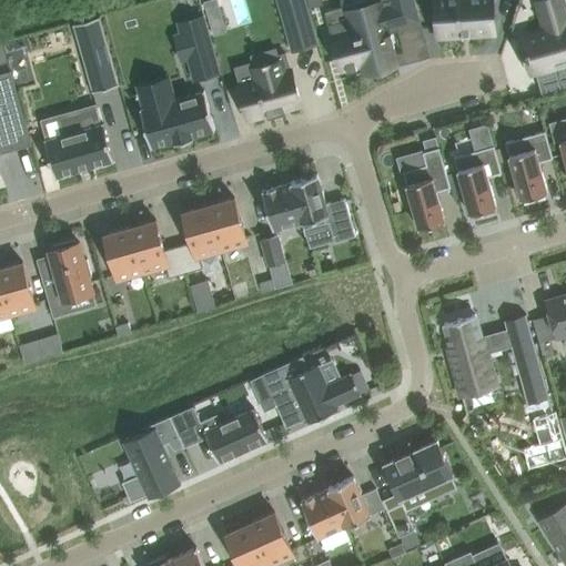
[(302,0),(276,0),(292,52),(315,46),(302,0)]
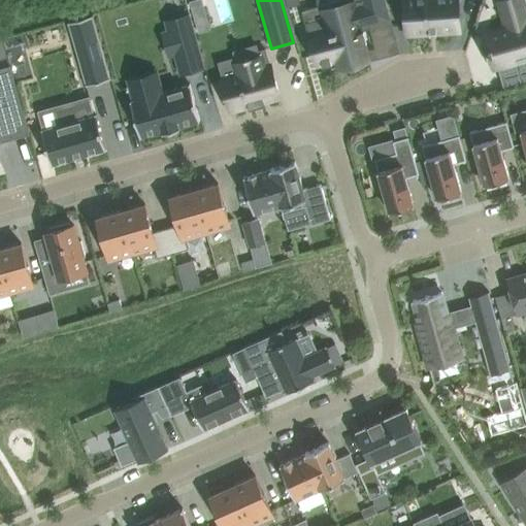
[(296,0),(283,0),(286,9),(298,6),(296,0)]
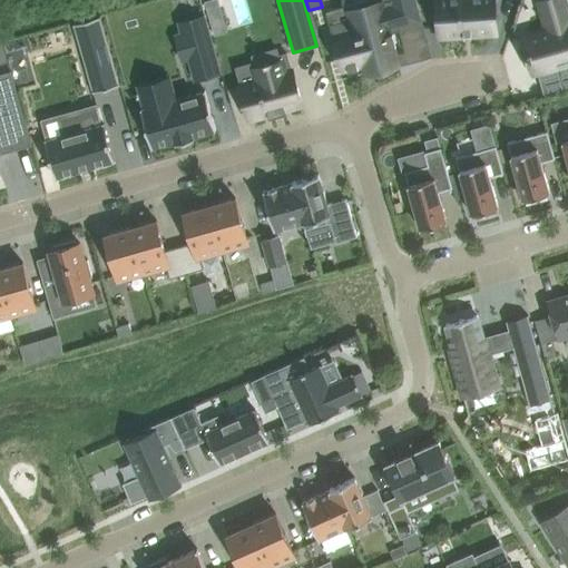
[(344,21),(329,26),(338,59),(341,71),(346,70),(348,72),(349,72),(348,69),(361,66),(363,75),(389,67),(395,66),(387,30),(418,22),(419,21),(412,0),(388,0),(389,1),(385,2),(346,13),(349,20),(344,21)]
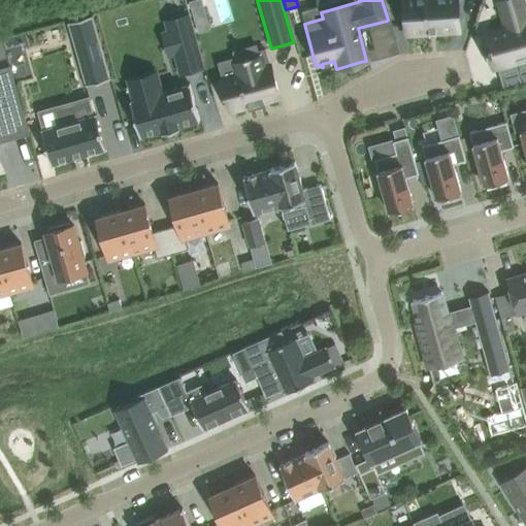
[(407,0),(403,0),(406,36),(457,32),(454,0),(407,0)]
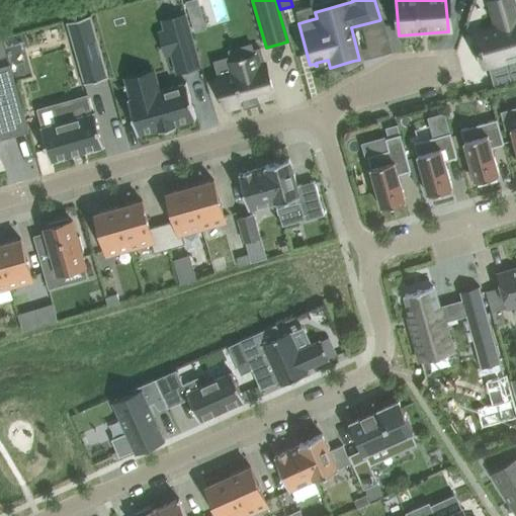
[(198,6),(186,9),(193,32),(205,29),(198,6)]
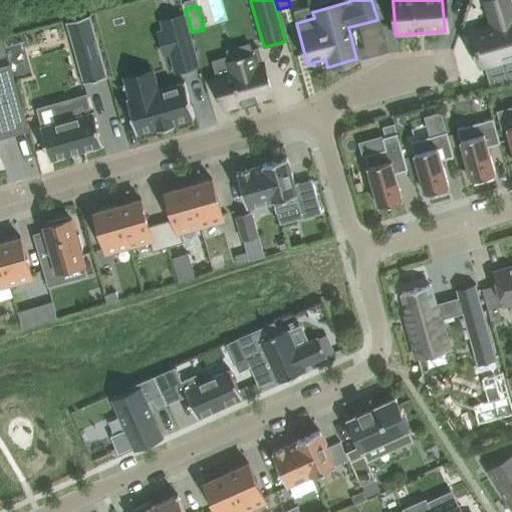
[(88,15),(65,21),(84,83),(104,78),(88,15)]
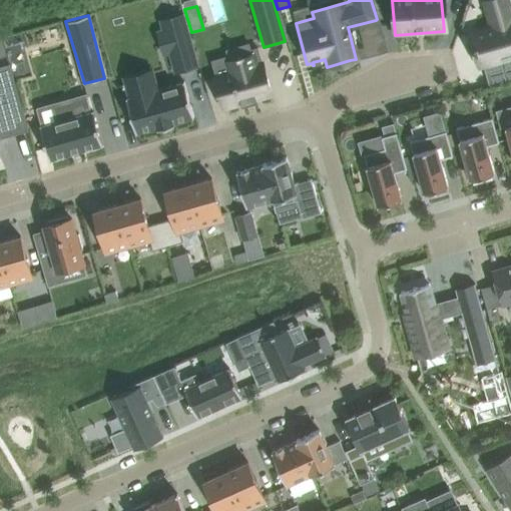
[(492,31),(470,38),(476,59),(480,58),(482,65),(502,59),(508,81),(510,80),(510,22),(509,15),(489,21),(492,31)]
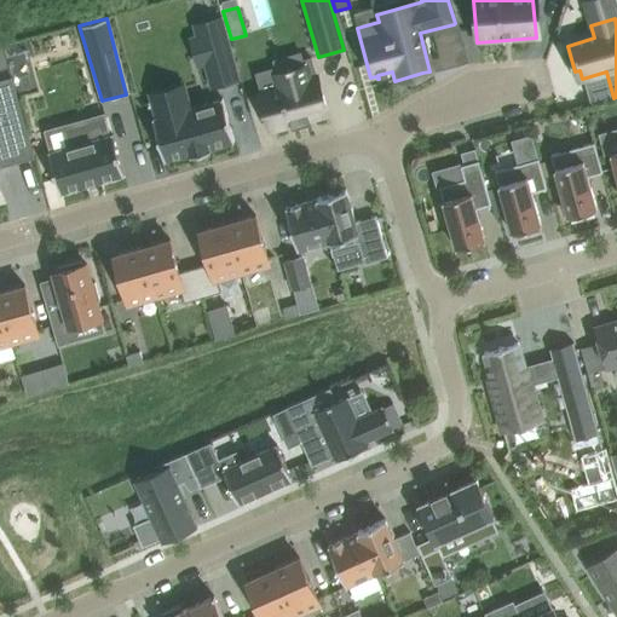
[(221,24),(186,34),(195,62),(202,59),(209,88),(238,81),(221,24)]
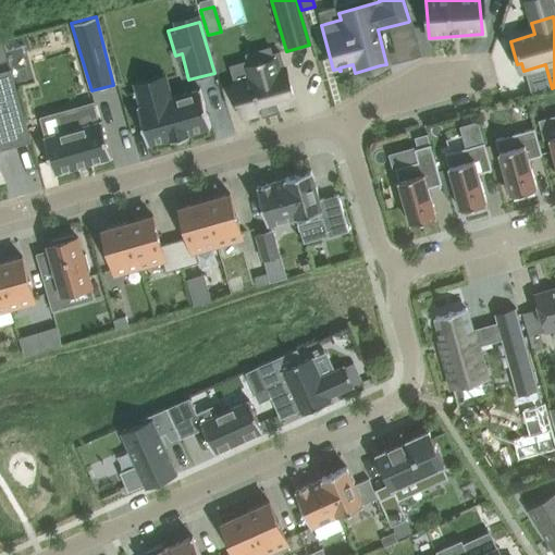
[(232,86),(241,118),(260,112),(261,116),(279,111),(276,107),(293,102),(284,71),(276,73),(272,61),(247,68),(251,81),(232,86)]
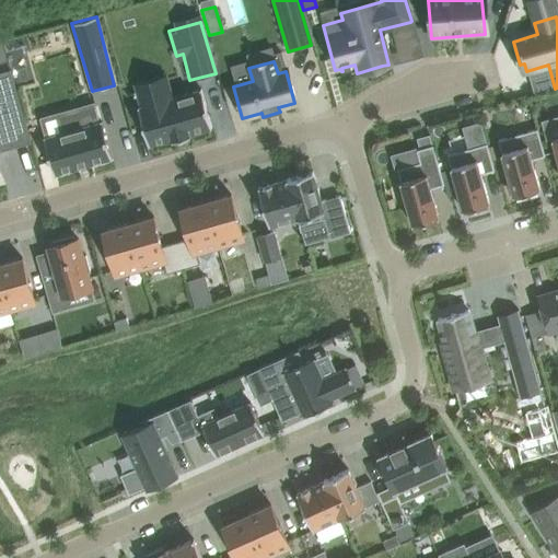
[(9,71),(0,73),(0,153),(31,144),(9,71)]
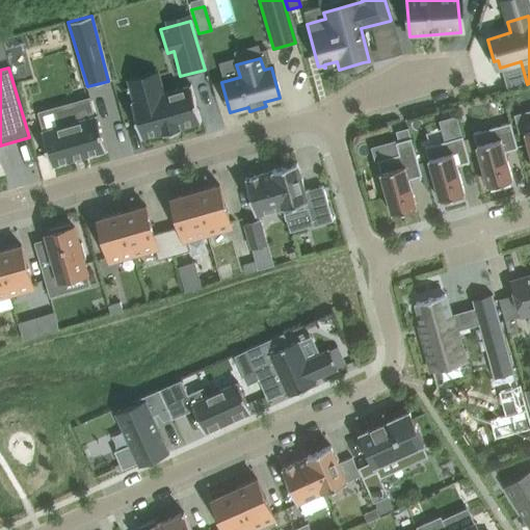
[(132,102),(130,103),(140,140),(141,139),(162,133),(162,136),(180,131),(179,129),(199,123),(199,124),(200,123),(189,86),(163,94),(162,89),(131,99),(132,102)]
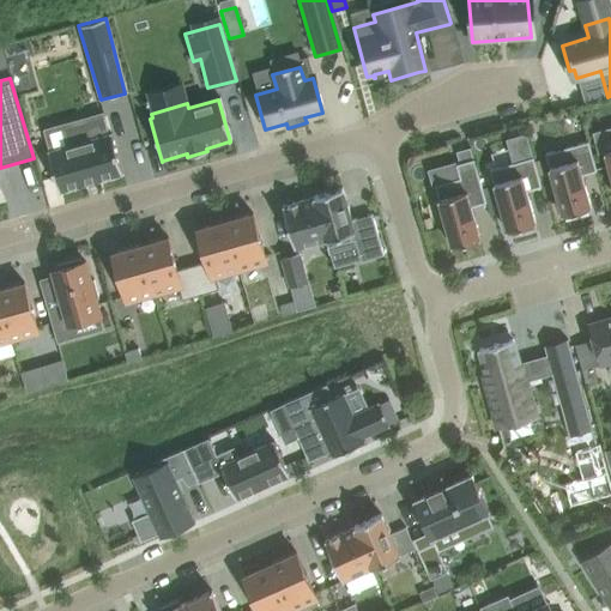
[(70,145),(47,151),(59,193),(121,175),(109,133),(107,134),(103,119),(65,129),(70,145)]
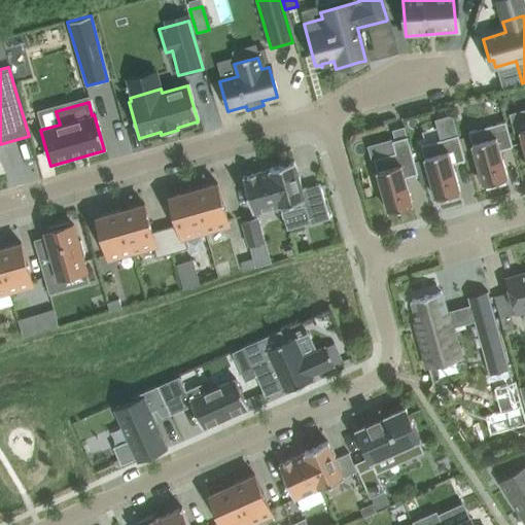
[(504,124),(467,133),(482,186),(488,184),(489,188),(506,184),(505,179),(506,179),(499,151),(511,148),(504,124)]
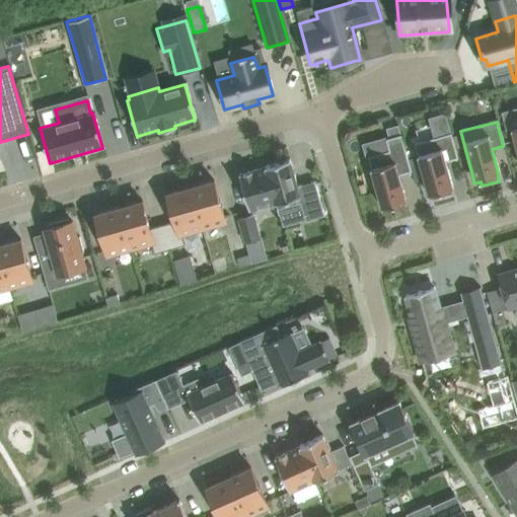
[(396,127),(386,130),(388,139),(399,136),(396,127)]
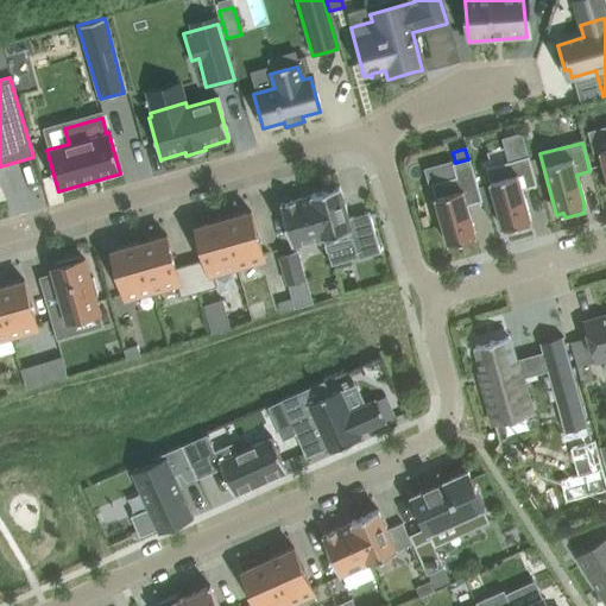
[(535,187),(528,158),(485,169),(500,231),(509,228),(510,233),(530,228),(529,222),(530,222),(522,190),(535,187)]
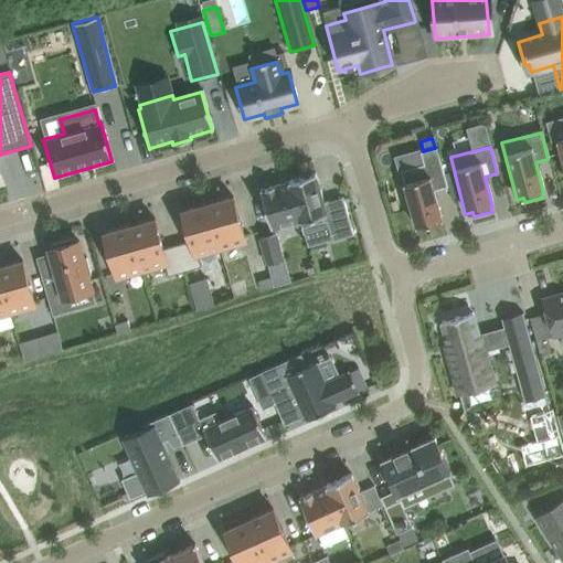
[(423,151),(418,152),(423,166),(399,172),(403,186),(397,188),(403,206),(409,204),(415,229),(443,221),(434,191),(446,188),(435,148),(423,151)]
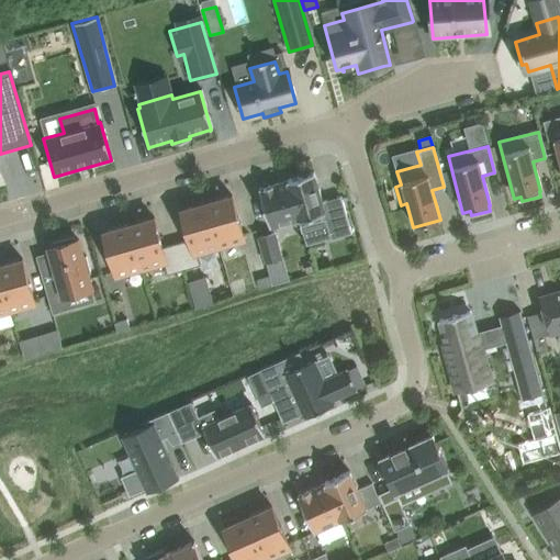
[(313,174),(287,181),(300,227),(324,221),(329,241),(350,235),(340,198),(321,203),(313,174)]
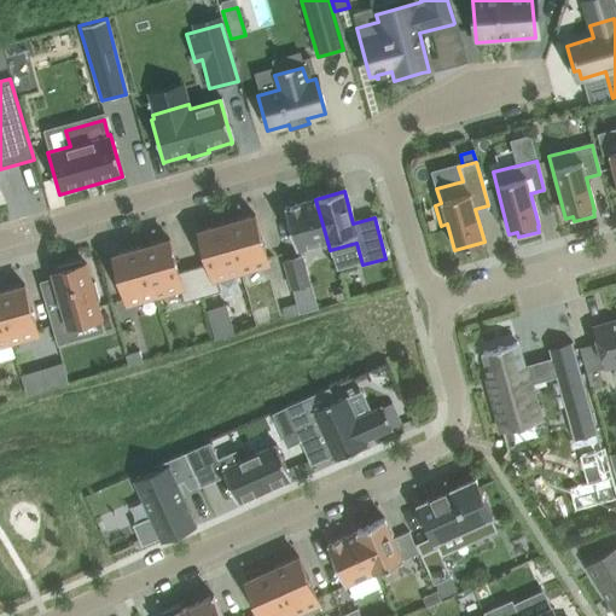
[(315,201),(284,209),(296,251),(327,243),(315,201)]
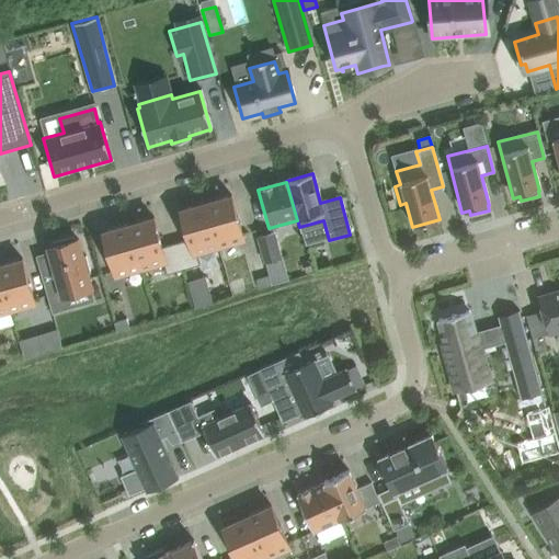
[(230,196),(205,204),(218,249),(243,241),(230,196)]
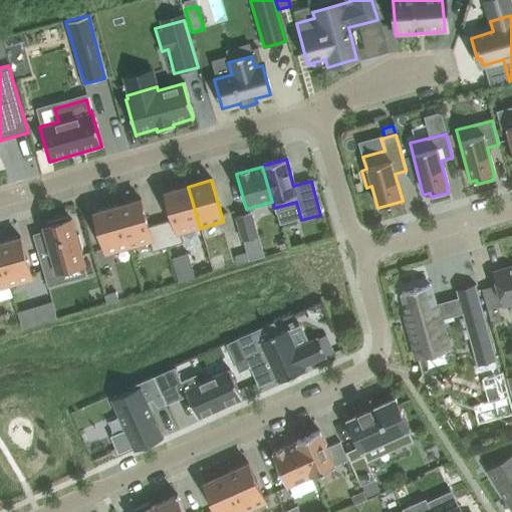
[(188,187),(165,193),(172,220),(160,224),(167,248),(182,244),(179,234),(200,228),(188,187)]
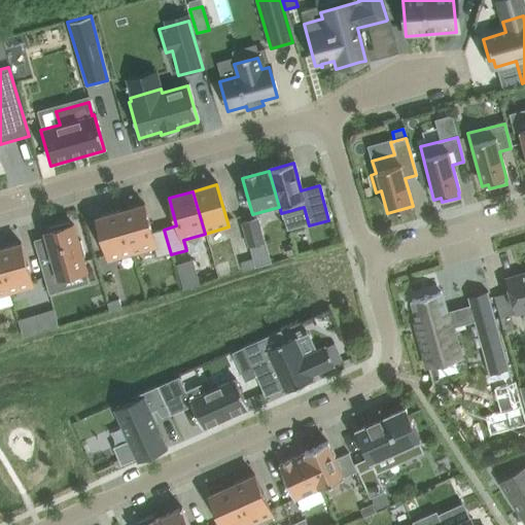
[(155,258),(171,254),(164,230),(151,233),(143,206),(120,212),(132,254),(152,248),(155,258)]
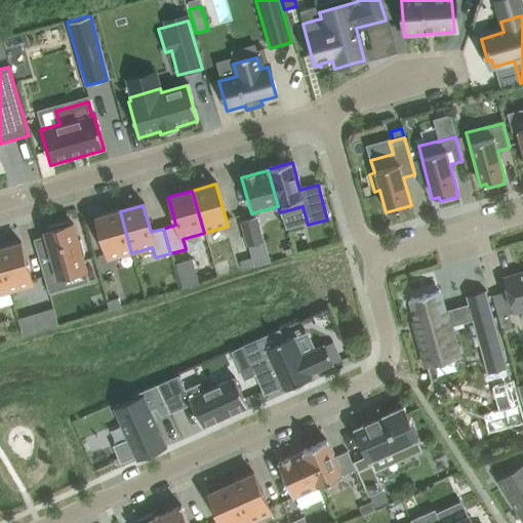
[(108,260),(131,253),(120,211),(95,218),(108,260)]
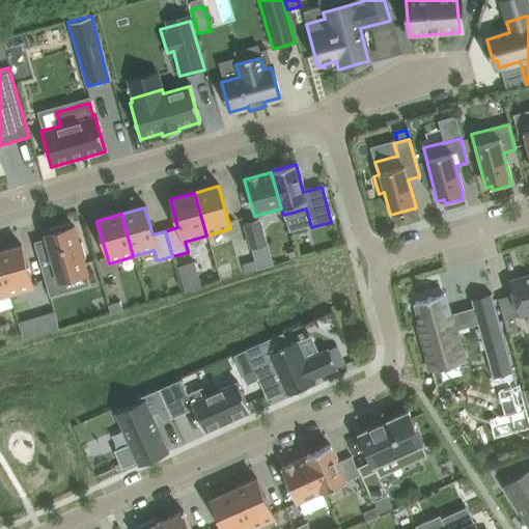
[(266,245),(259,221),(242,225),(249,250),(266,245)]
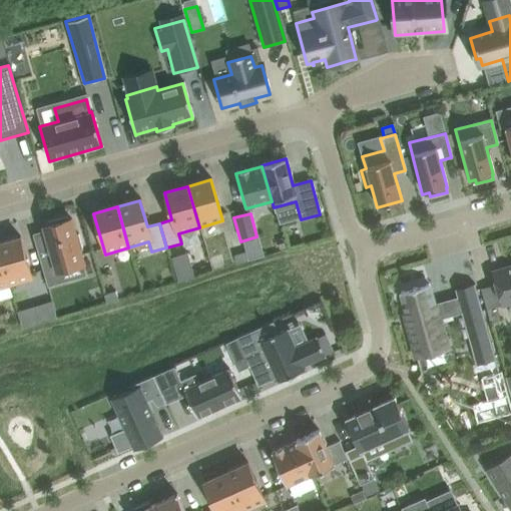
[(66,217),(46,223),(47,226),(44,227),(52,256),(39,260),(47,288),(61,284),(58,271),(82,265),(78,250),(81,250),(77,235),(74,236),(70,219),(67,220),(66,217)]
